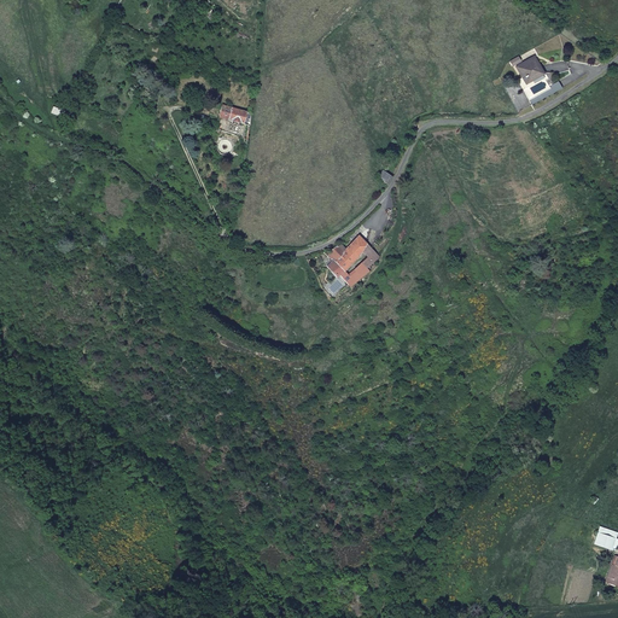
[(542,74),(532,58),(517,66),(526,83),(542,74)]
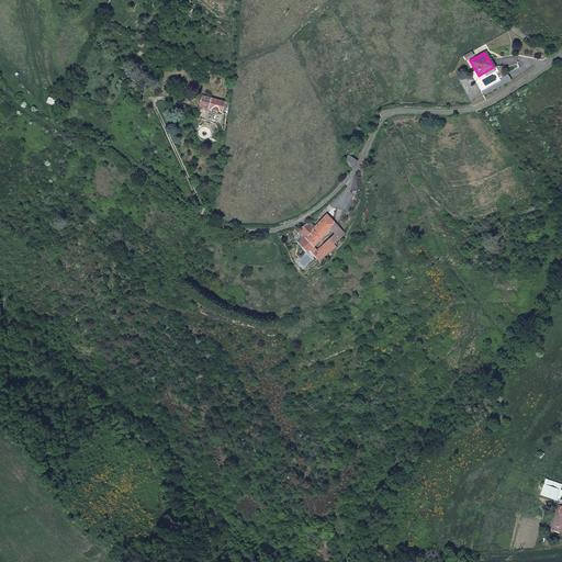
[(130,70),(120,63),(116,67),(126,74),(130,70)]
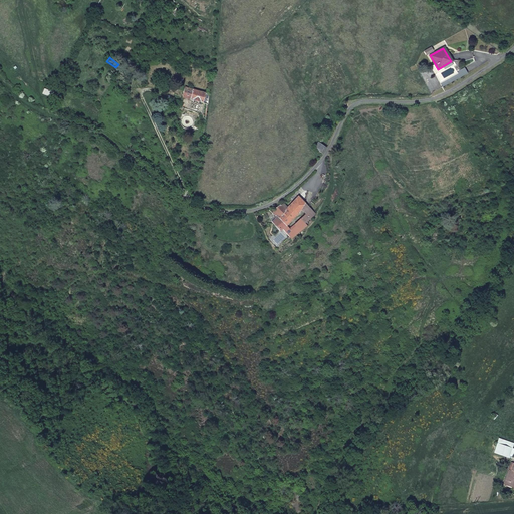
[(439,81),(442,87),(467,73),(464,68),(455,72),(444,78),(439,81)]
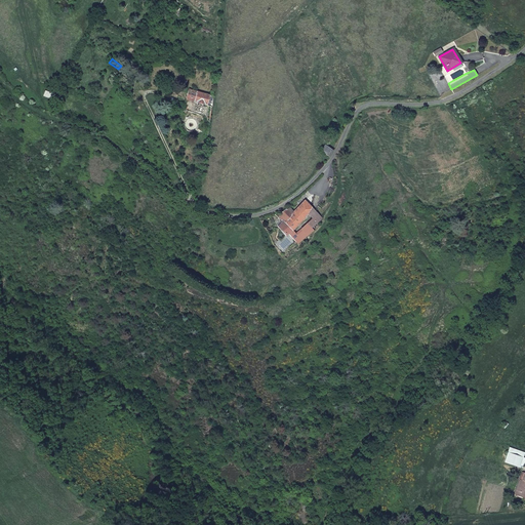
[(186,99),(210,106),(211,96),(188,90),(186,99)]
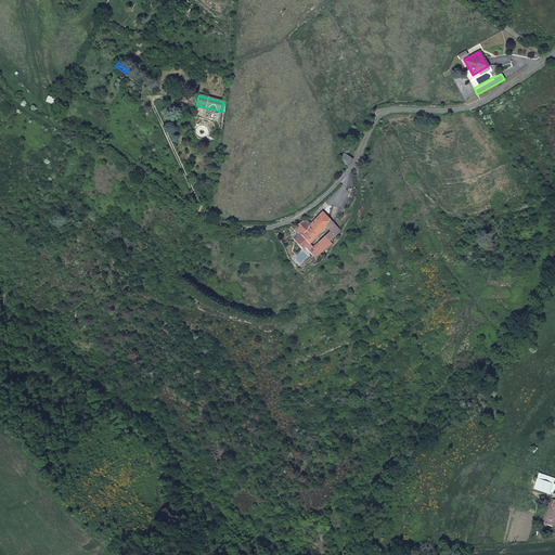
[(57,100),(47,97),(44,102),(55,106),(57,100)]
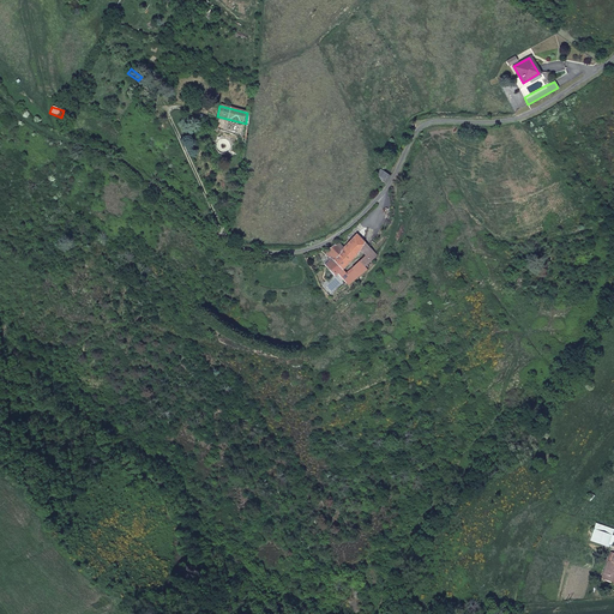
[(385,184),(389,178),(379,170),(377,174),(380,179),(385,184)]
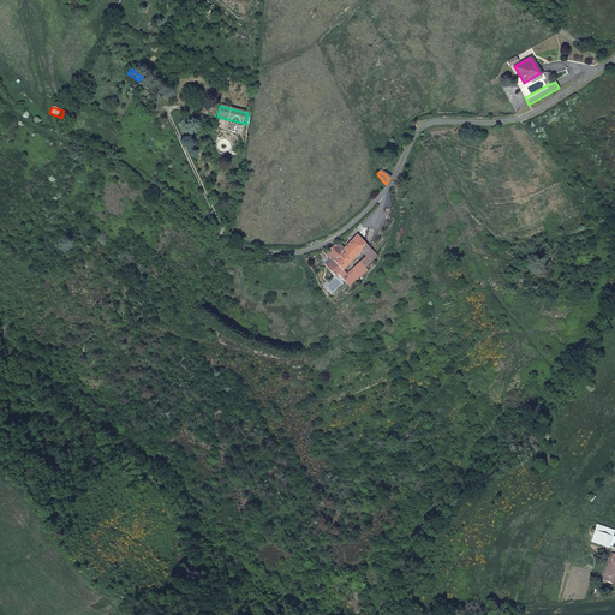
[(339,274),(348,285),(365,269),(363,267),(375,256),(356,236),(344,249),(336,243),(324,254),(332,260),(324,266),(335,276),(339,274)]
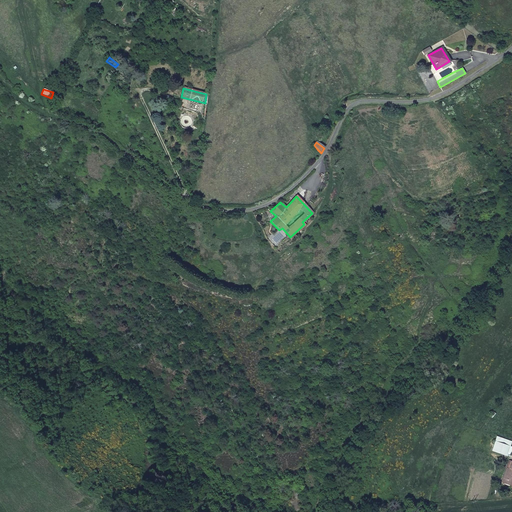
[(511,436),(502,432),(500,436),(511,441),(511,436)]
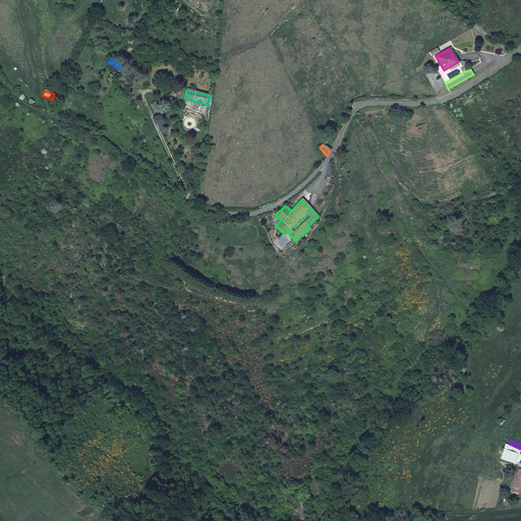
[(505,454),(519,460),(520,455),(520,449),(509,444),(505,454)]
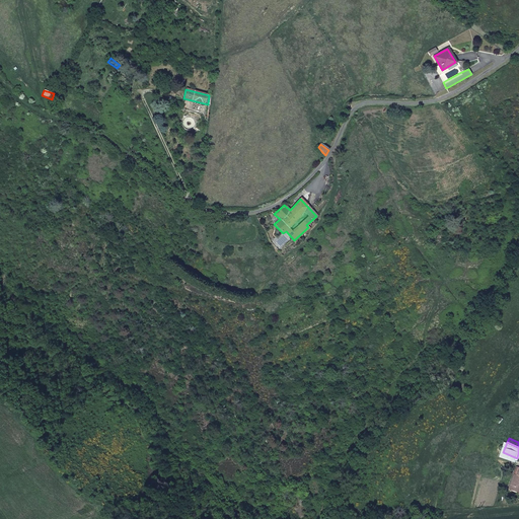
[(518,471),(516,470),(509,485),(518,489),(518,490),(518,489),(518,471)]
